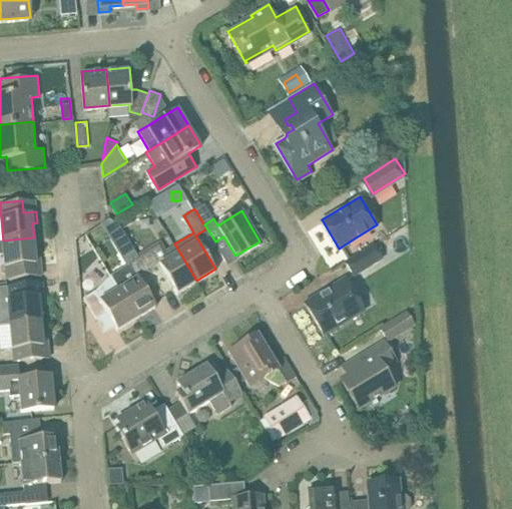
[(129,212),(119,217),(123,224),(133,218),(129,212)]
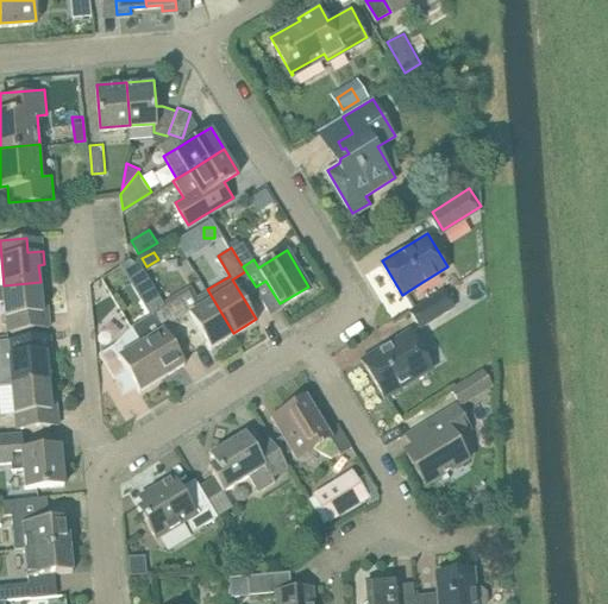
[(131,257),(121,263),(131,280),(146,270),(140,259),(138,262),(131,257)]
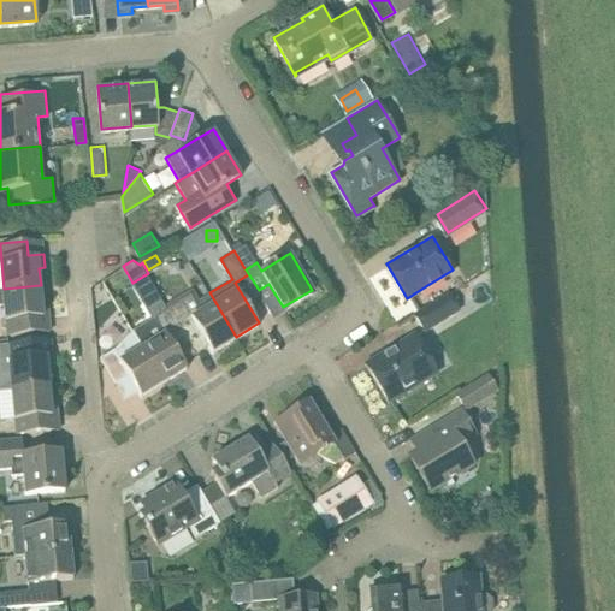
[(41,285),(4,289),(0,288),(0,302),(5,302),(7,332),(34,330),(33,315),(49,313),(48,300),(42,301),(41,285)]
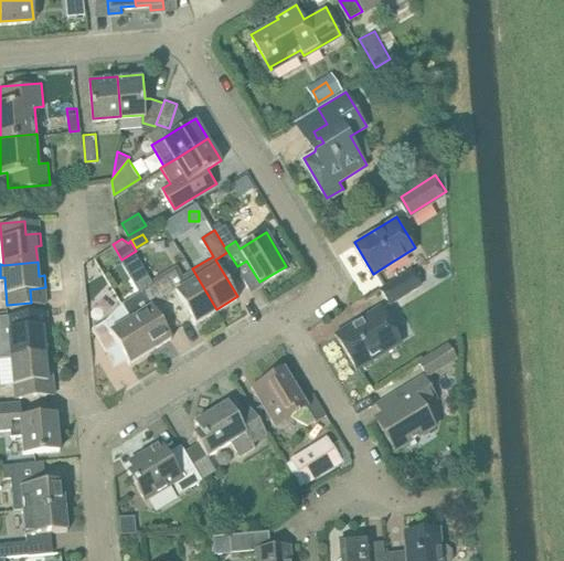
[(167,274),(155,282),(170,306),(181,298),(195,321),(216,309),(192,268),(183,275),(179,267),(167,274)]
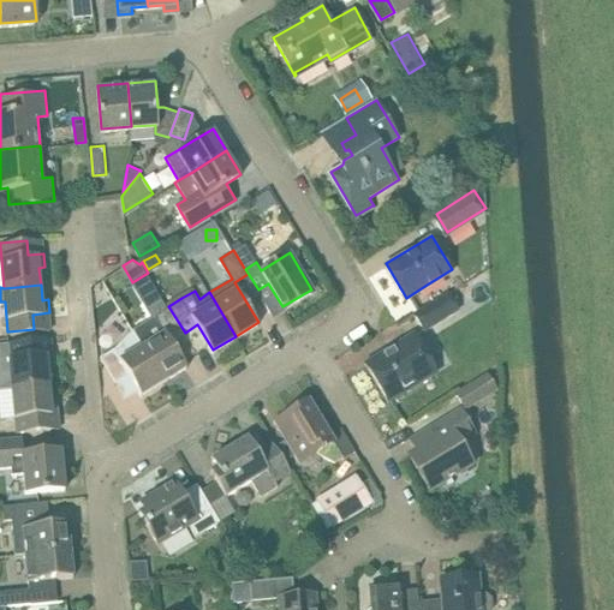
[(425,328),(459,308),(449,292),(415,311),(425,328)]
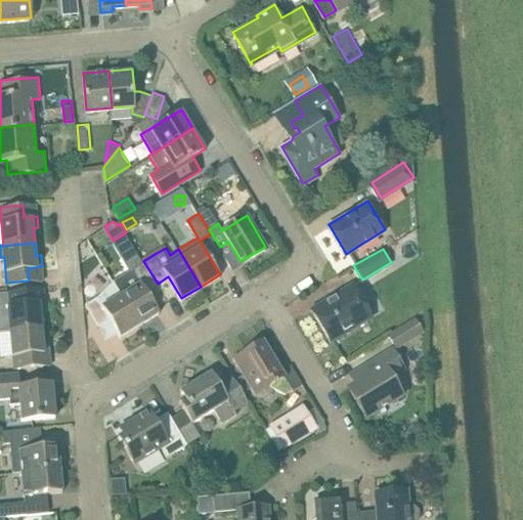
[(158,284),(143,261),(113,279),(139,323),(160,311),(146,291),(158,284)]
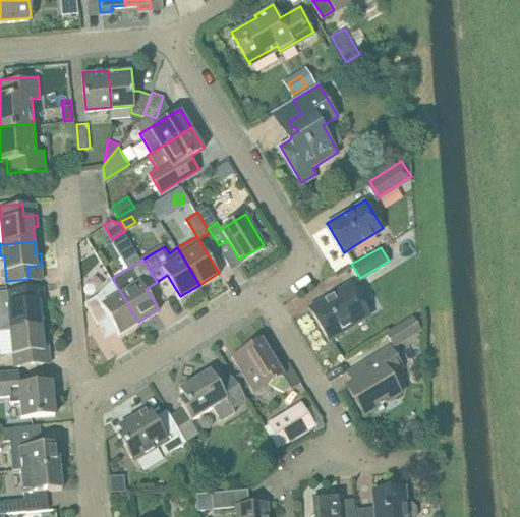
[(138,322),(112,278),(97,294),(85,301),(98,322),(109,316),(120,333),(138,322)]
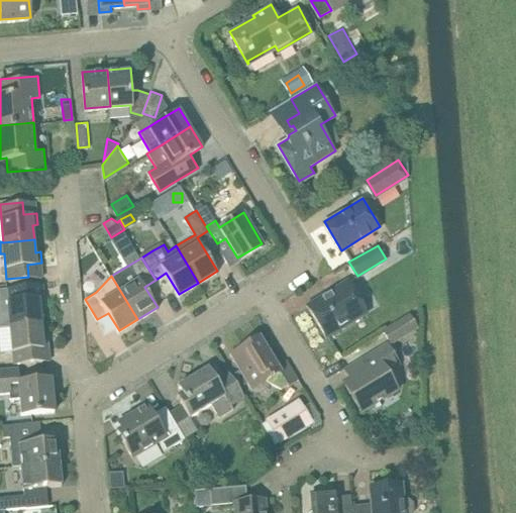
[(327,335),(344,325),(360,315),(353,302),(359,298),(347,279),(329,290),(331,294),(310,307),(327,335)]
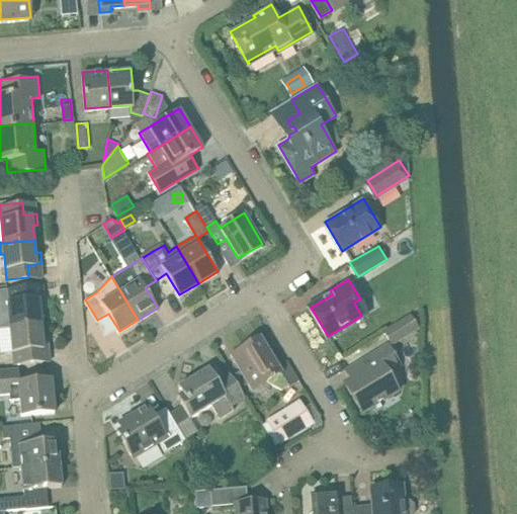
[(8,287),(11,314),(0,315),(0,326),(12,325),(41,323),(40,309),(46,308),(45,296),(30,298),(29,285),(8,287)]
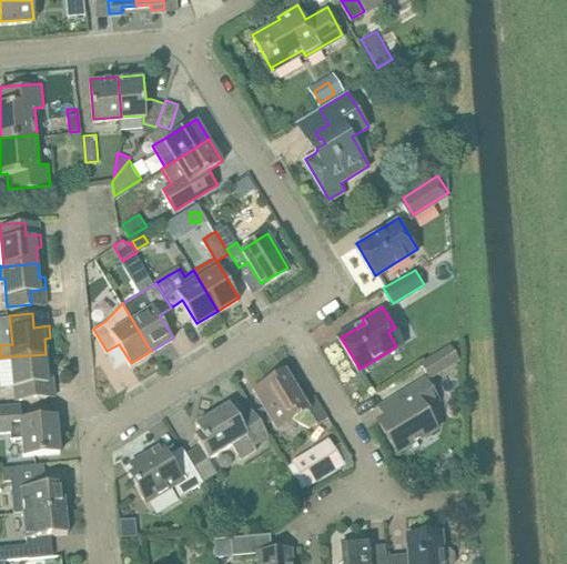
[(431,373),(457,356),(449,343),(422,359),(431,373)]
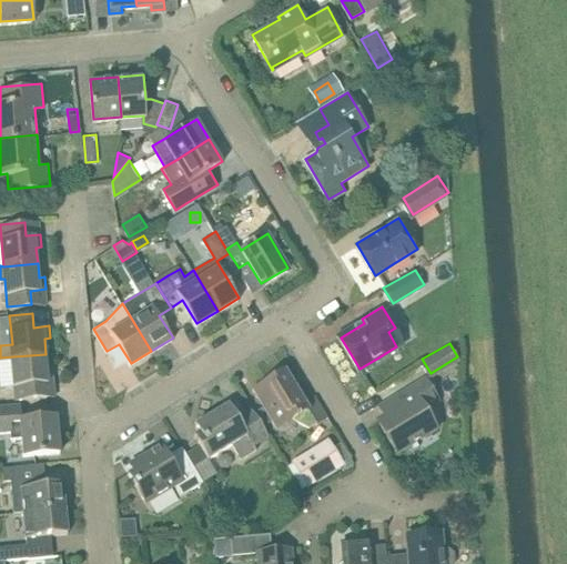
[(46,354),(13,356),(17,398),(40,395),(39,382),(53,381),(52,368),(47,369),(46,354)]
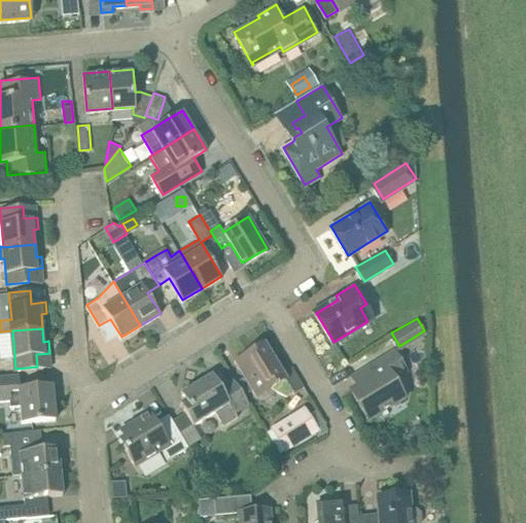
[(237,380),(245,393),(255,387),(265,382),(271,386),(287,393),(293,389),(265,342),(238,358),(247,374),(237,380)]
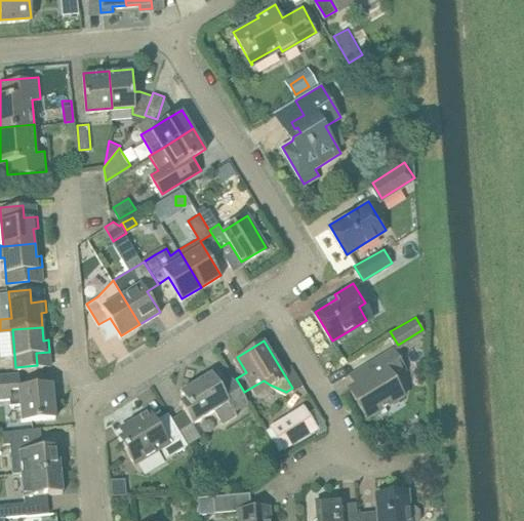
[(349,387),(367,416),(380,409),(376,402),(400,388),(392,375),(405,367),(394,348),(352,373),(357,383),(349,387)]
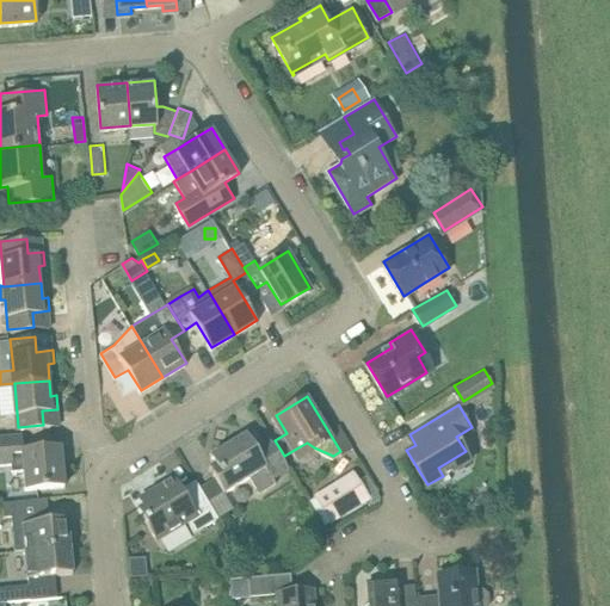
[(284,456),(275,440),(273,440),(271,437),(256,446),(247,432),(210,455),(220,469),(214,472),(225,492),(251,476),(257,486),(266,488),(277,481),(273,476),(289,467),(283,456),(284,456)]
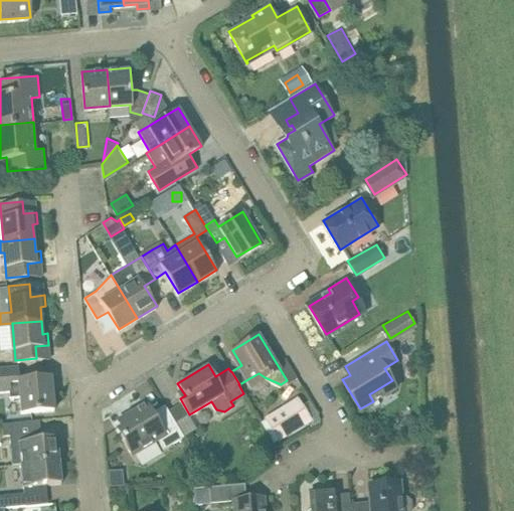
[(18,365),(0,366),(0,390),(10,389),(10,395),(21,394),(22,411),(54,408),(51,376),(19,379),(18,365)]
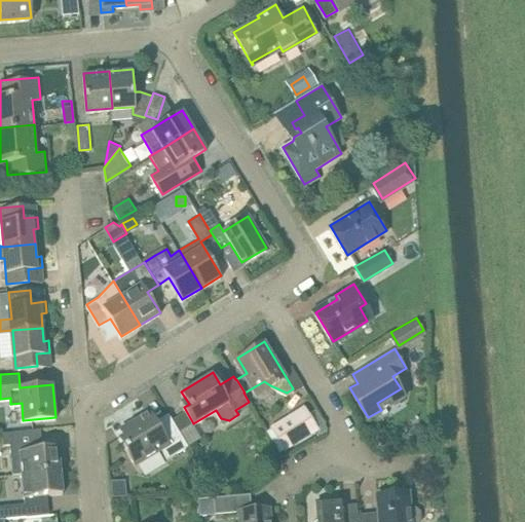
[(135,463),(161,447),(167,457),(188,445),(169,412),(155,420),(150,411),(135,419),(136,422),(122,431),(129,442),(125,444),(124,443),(123,444),(135,463)]
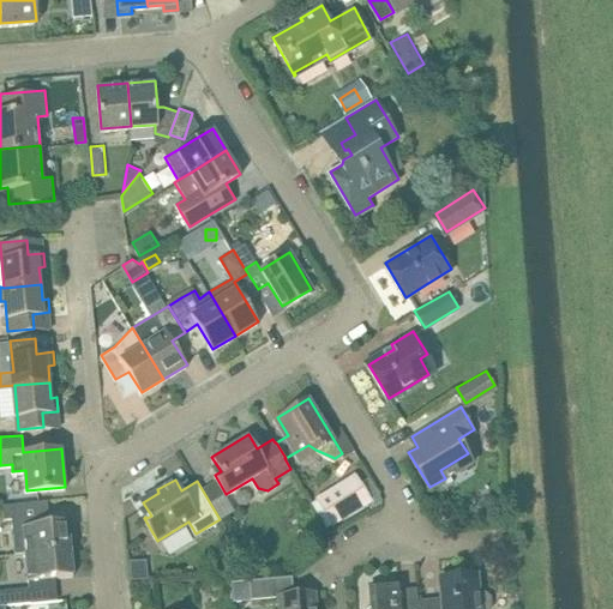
[(334,520),(370,499),(358,481),(343,490),(338,484),(319,496),(334,520)]
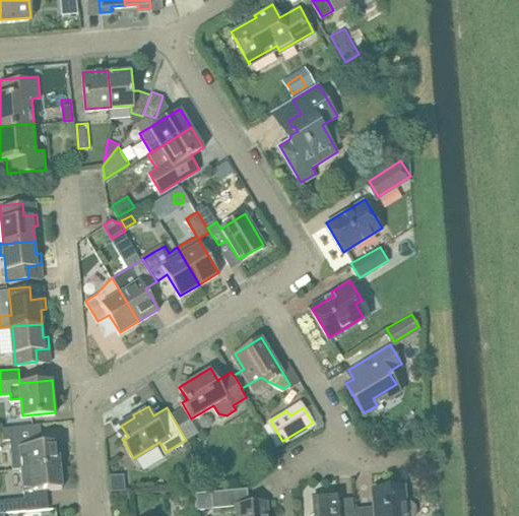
[(418,421),(407,430),(415,440),(427,430),(418,421)]
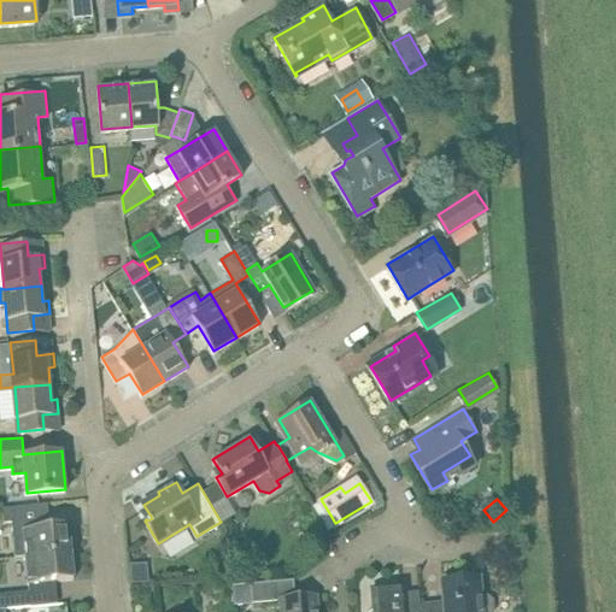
[(27,554),(71,549),(68,522),(44,524),(42,502),(3,506),(4,521),(12,519),(15,543),(25,542),(27,554)]
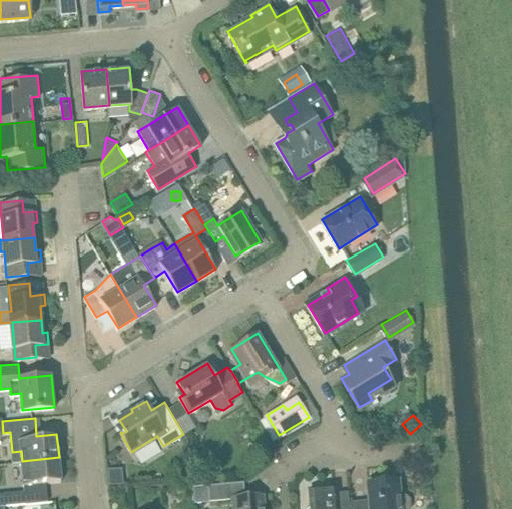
[(261,442),(259,454),(271,456),(273,444),(261,442)]
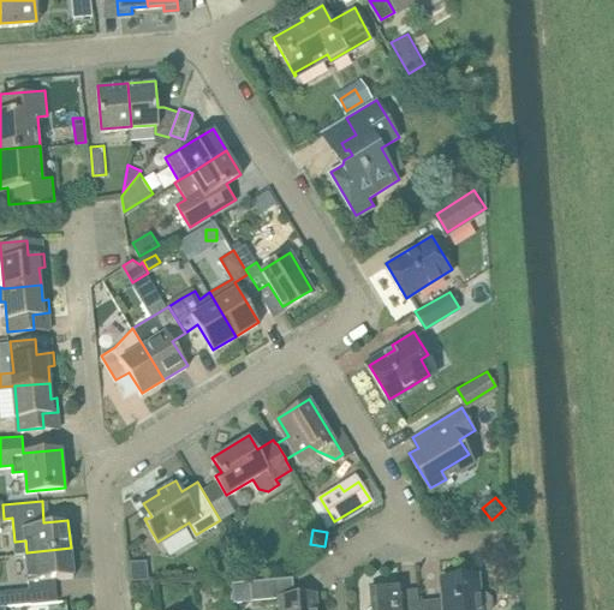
[(71,548),(27,552),(29,579),(30,586),(31,602),(55,599),(53,576),(73,575),(71,548)]
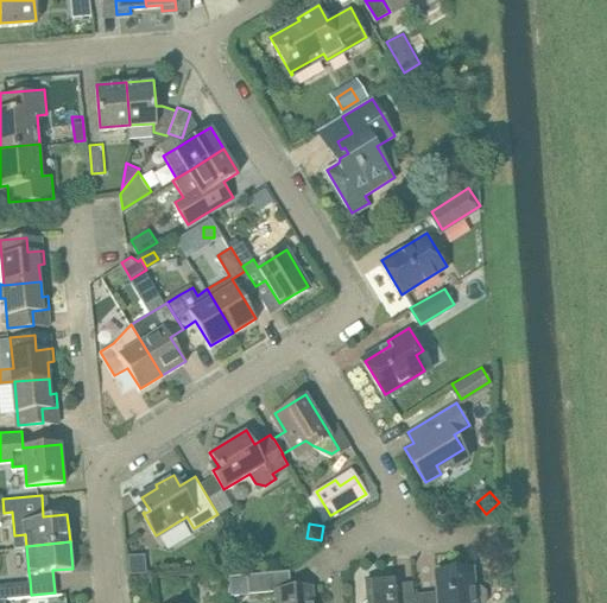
[(145,552),(130,553),(131,571),(146,570),(145,552)]
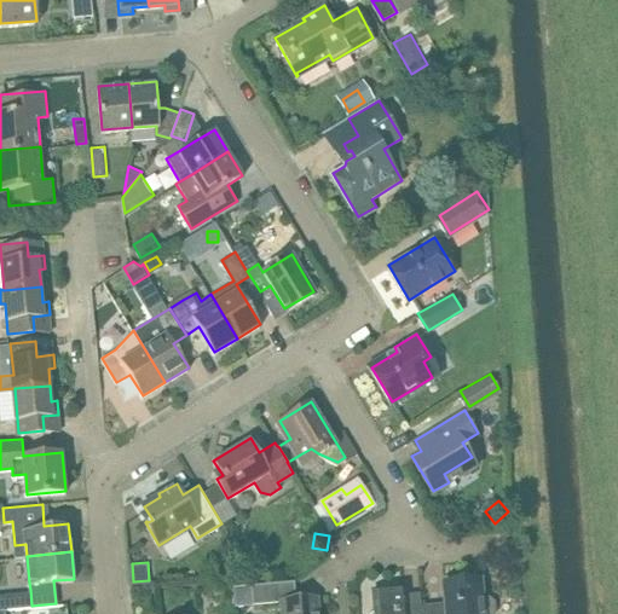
[(446,613),(484,613),(491,613),(496,608),(495,601),(490,596),(483,597),(480,578),(444,580),(446,613)]
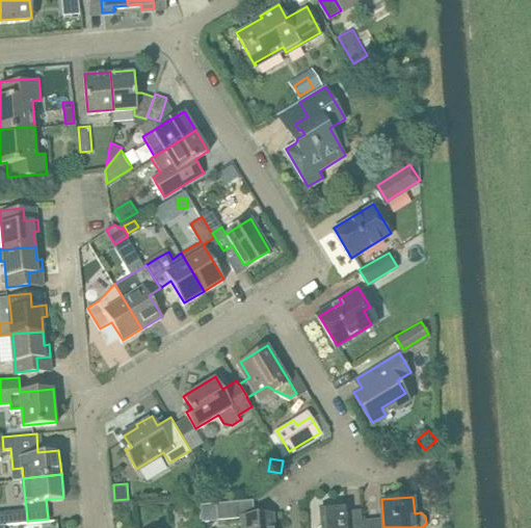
[(274,527),(270,527),(269,512),(255,513),(254,498),(217,501),(218,518),(241,516),(242,527),(274,527)]
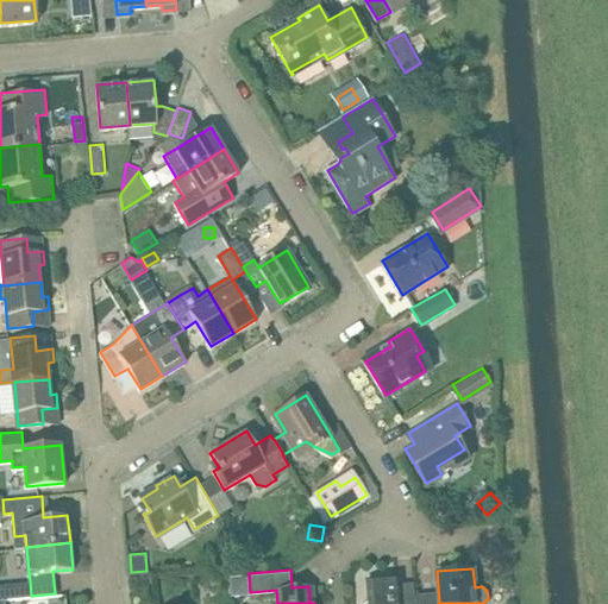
[(400,603),(397,574),(371,577),(368,582),(370,598),(365,598),(364,603),(400,603)]
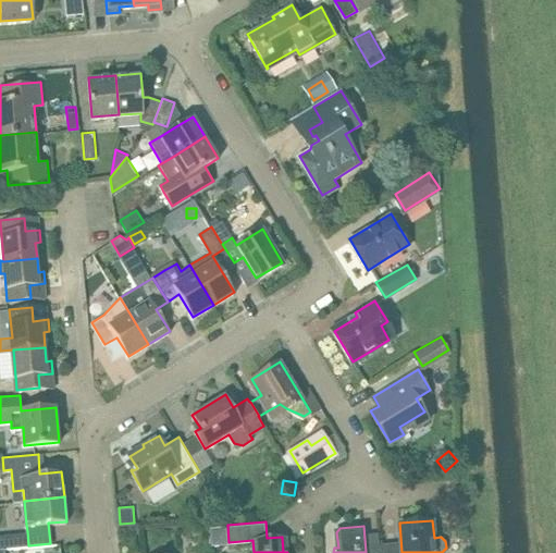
[(7,533),(0,533),(0,548),(4,548),(28,545),(27,531),(7,533)]
